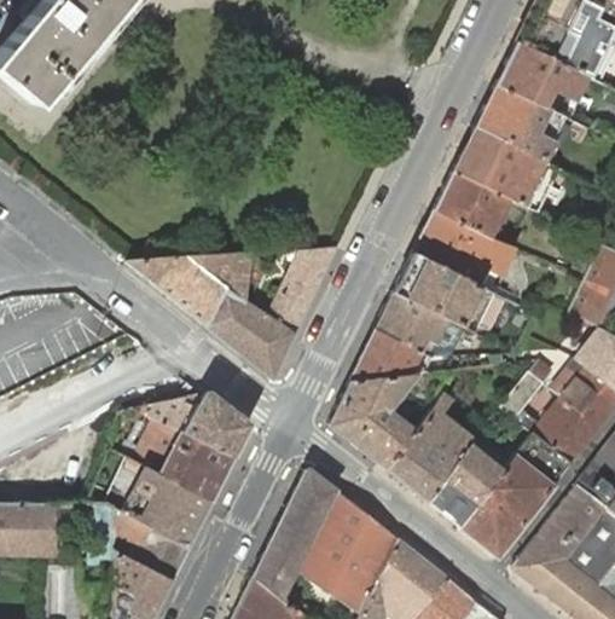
[(42,0),(0,51),(0,74),(35,104),(122,0),(42,0)]
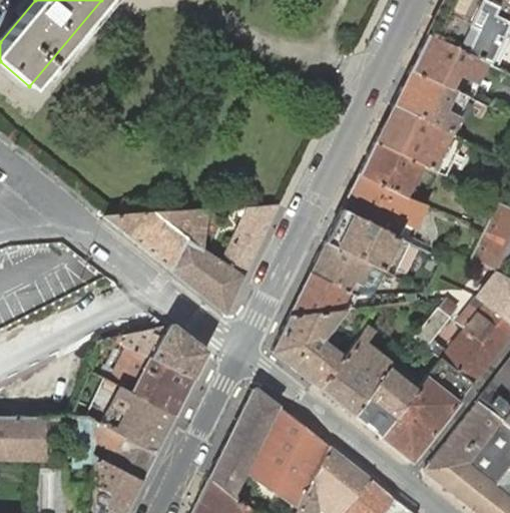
[(509,0),(446,0),(429,34),(486,61),(489,63),(509,22),(509,0)]
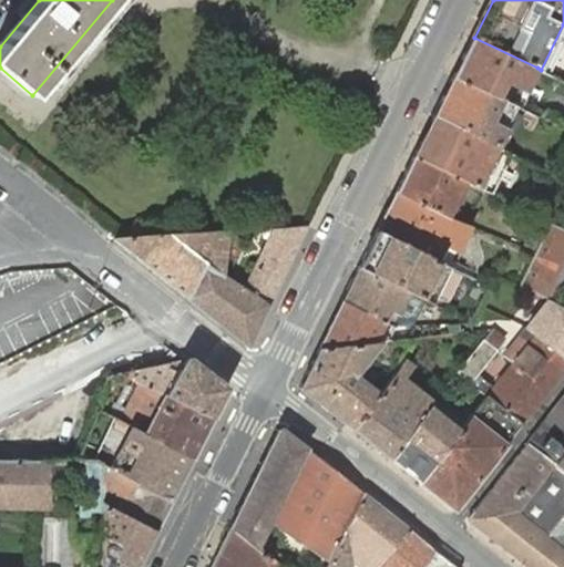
[(537,68),(474,38),(455,76),(498,96),(503,99),(518,105),(519,106),(522,99),(526,91),(526,90),(530,84),(537,68)]
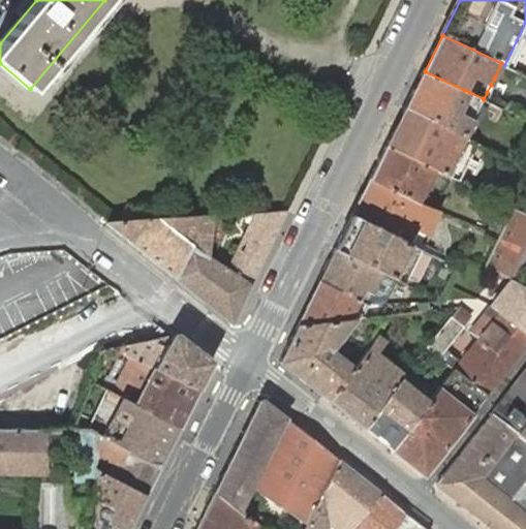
[(489,101),(484,99),(483,98),(469,92),(464,90),(425,71),(406,109),(465,136),(470,139),(486,107),(489,101)]
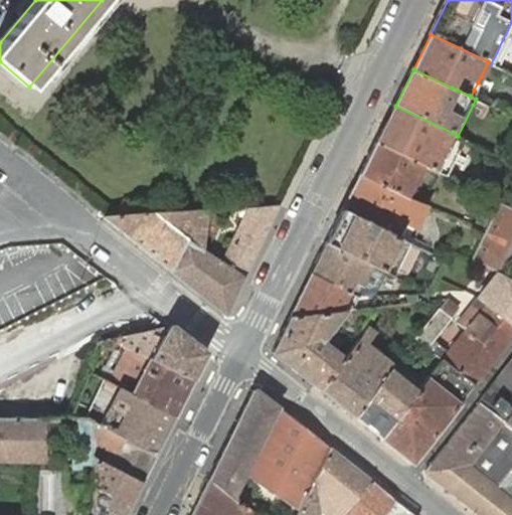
[(464,156),(471,142),(458,136),(453,133),(395,106),(377,142),(421,163),(442,173),(453,179),(461,163),(464,156)]
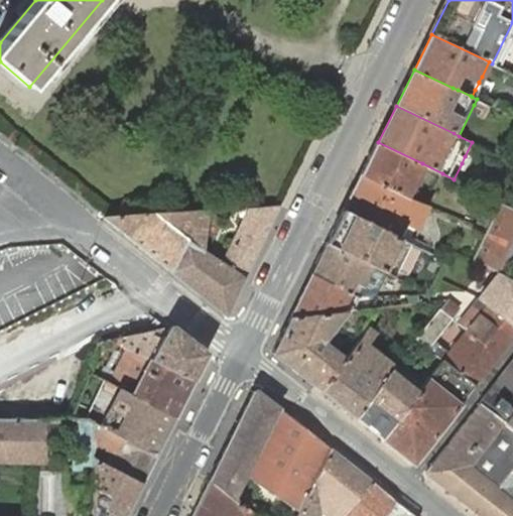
[(378,142),(363,174),(407,198),(420,168),(422,163),(378,142)]
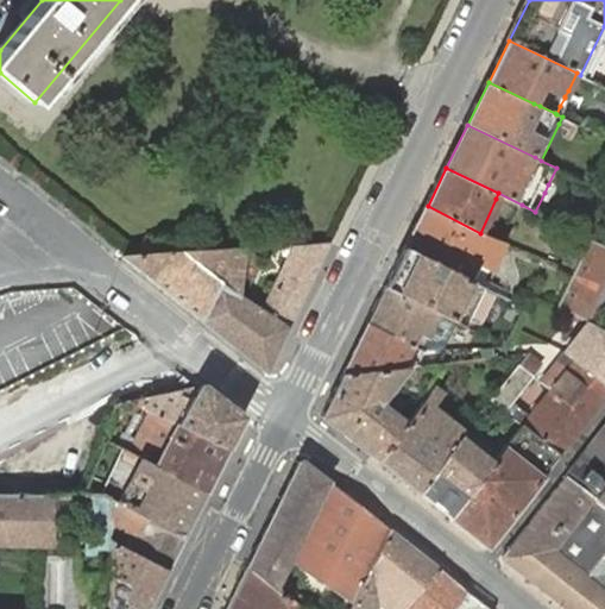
[(428,206),(407,249),(468,280),(481,286),(485,280),(492,267),(504,242),(480,233),(428,206)]
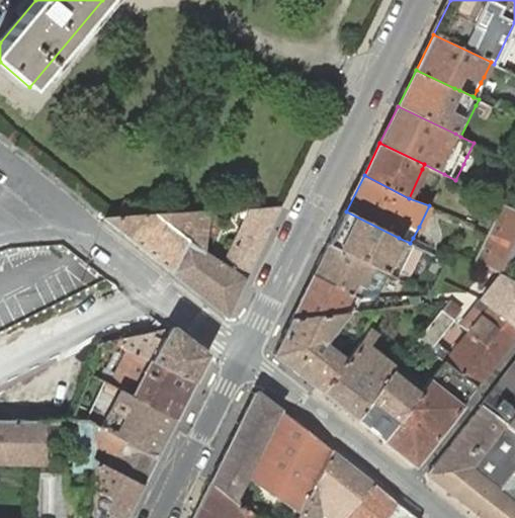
[(481,225),(490,229),(503,204),(493,199),(481,225)]
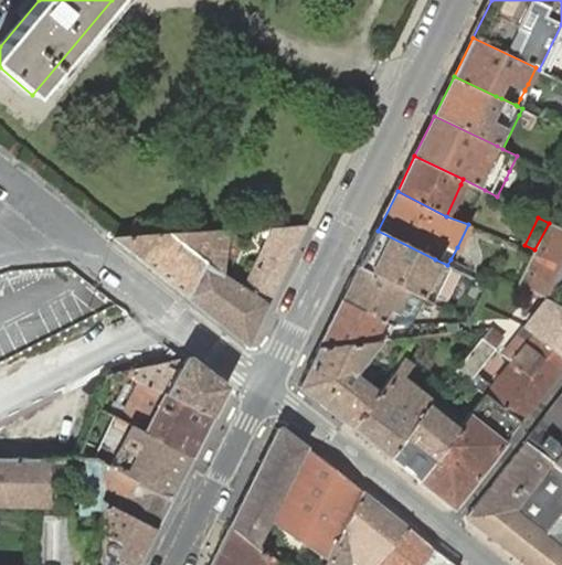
[(537,251),(520,284),(554,300),(561,285),(561,227),(551,222),(537,251)]
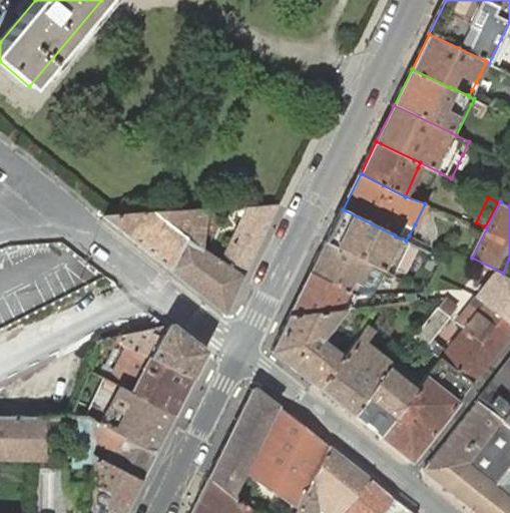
[(263,240),(281,204),(250,207),(239,228),(227,220),(224,226),(219,238),(231,245),(223,262),(223,263),(244,277),(263,240)]
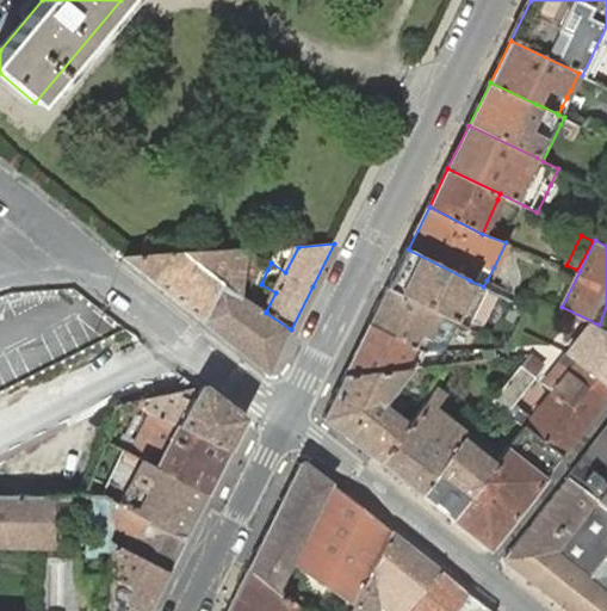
[(243,298),(251,247),(184,252),(131,257),(125,257),(125,259),(165,290),(204,322),(222,285),(243,298)]
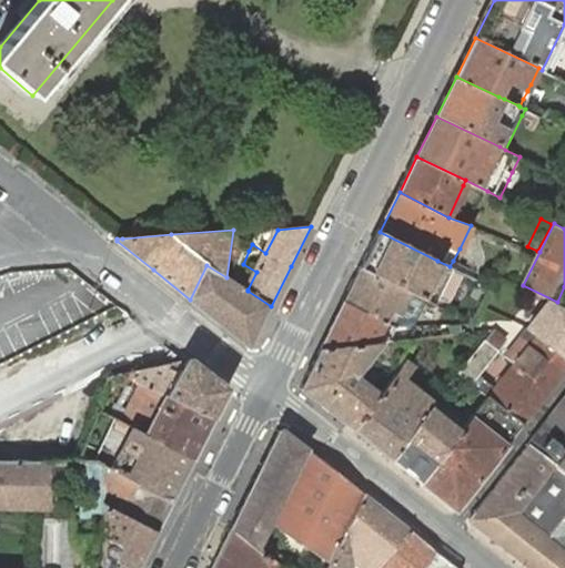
[(254,240),(259,231),(248,231),(244,240),(254,240)]
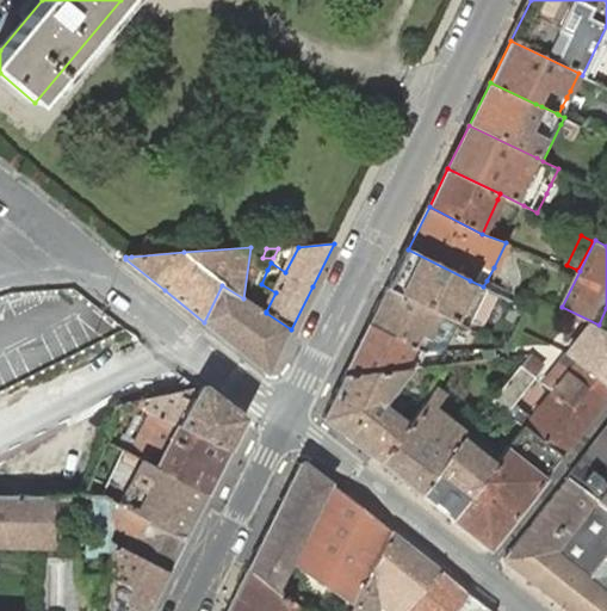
[(408,250),(388,289),(440,315),(459,323),(468,327),(472,318),(487,289),(483,287),(470,281),(408,250)]
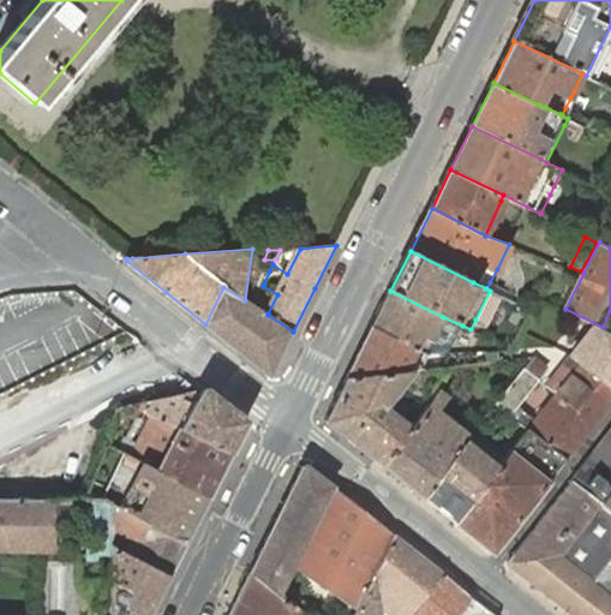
[(271,377),(293,332),(268,315),(268,314),(251,303),(251,304),(245,300),(223,287),(205,324),(269,374),(271,377)]
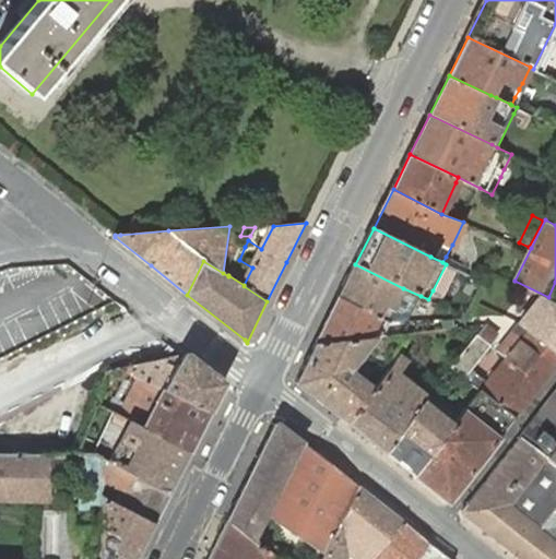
[(355,264),(340,296),(378,316),(389,321),(409,320),(421,296),(403,288),(355,264)]
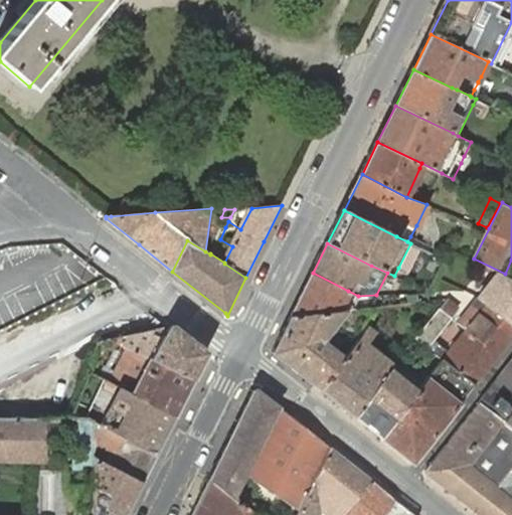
[(511,277),(505,274),(474,259),(474,260),(463,284),(472,291),(477,280),(486,285),(478,296),(511,322),(511,277)]
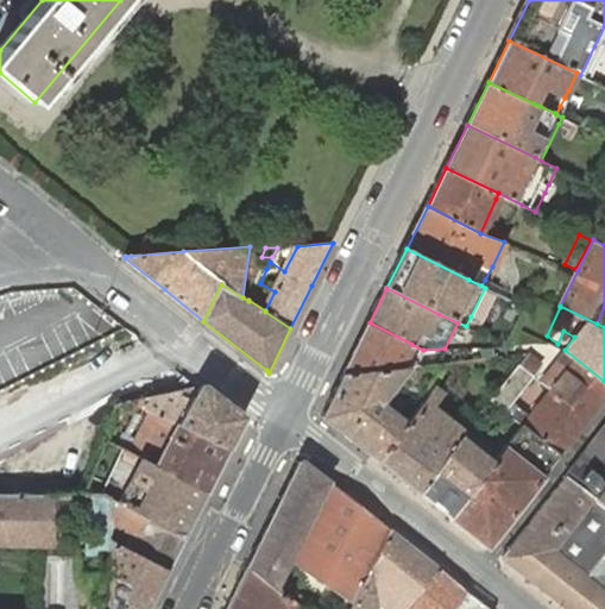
[(370,322),(344,374),(414,366),(415,366),(423,350),(411,344),(370,322)]
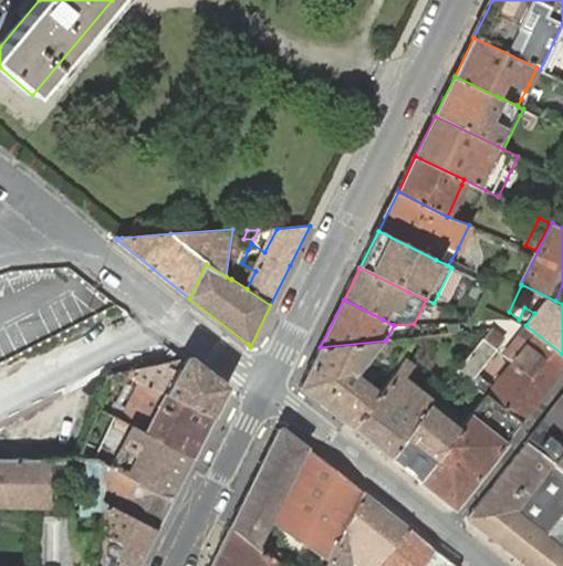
[(509,312),(504,321),(515,326),(519,320),(509,312)]
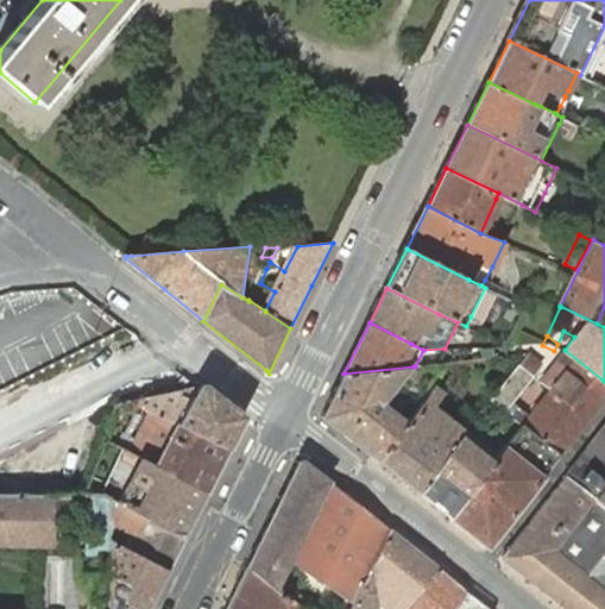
[(591,420),(604,401),(604,381),(565,350),(550,368),(559,375),(549,384),(591,420)]
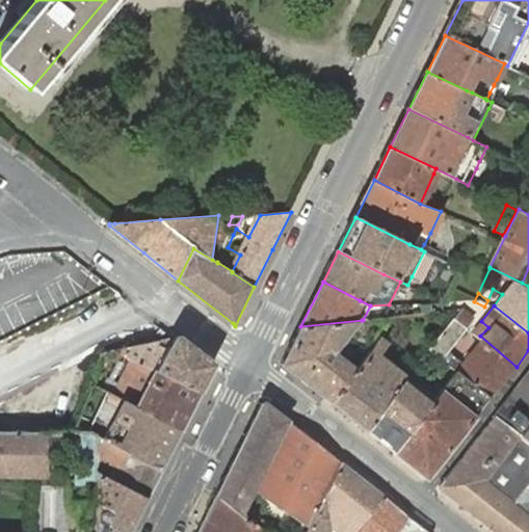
[(458,371),(492,398),(517,367),(480,336),(488,327),(481,321),(473,331),(480,337),(461,361),(454,355),(455,354),(451,351),(474,321),(461,312),(430,349),(455,368),(458,371)]
